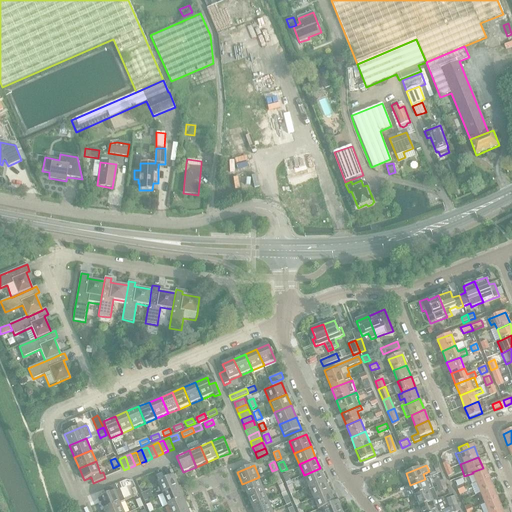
[(473,473),(477,483),(489,478),(485,467),(483,468),(473,472),(473,473)]
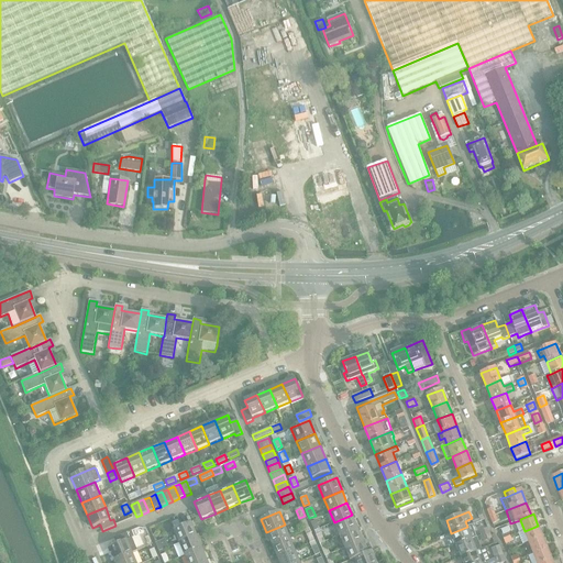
[(334,522),(339,536),(357,528),(352,515),(334,522)]
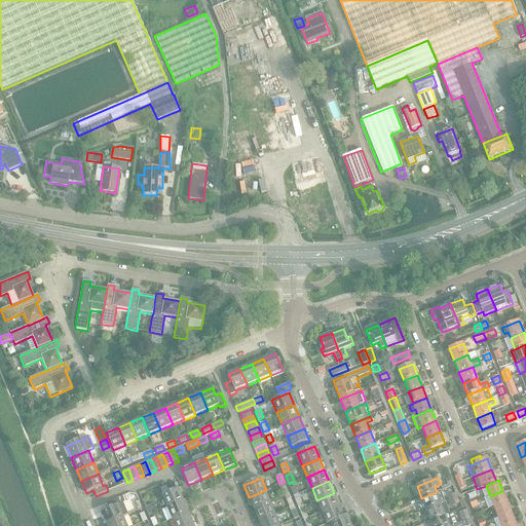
[(166,486),(160,489),(163,495),(170,492),(166,486)]
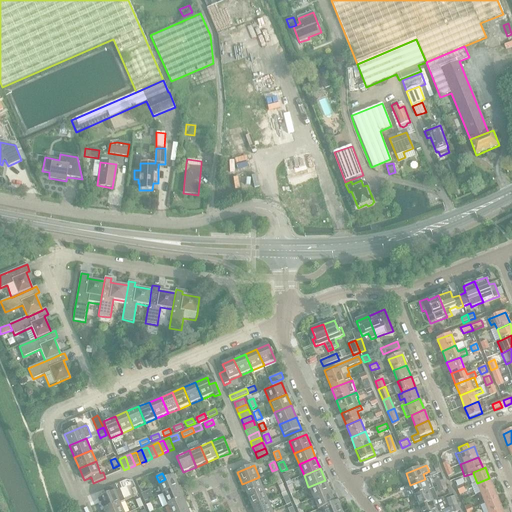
[(274,475),(277,483),(282,481),(278,473),(274,475)]
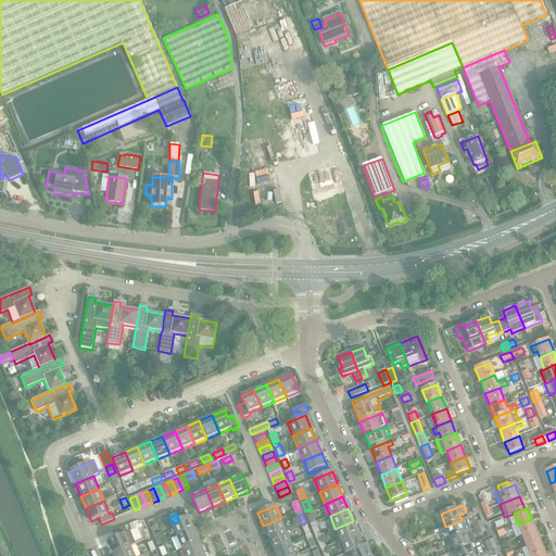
[(313,514),(307,516),(311,525),(316,522),(313,514)]
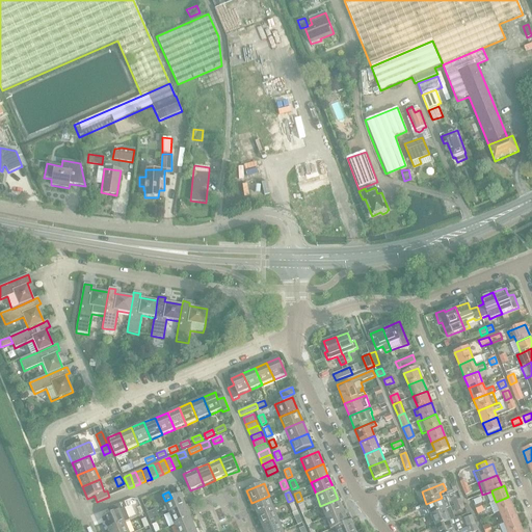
[(164,501),(169,513),(186,506),(181,494),(171,498),(165,501),(164,501)]
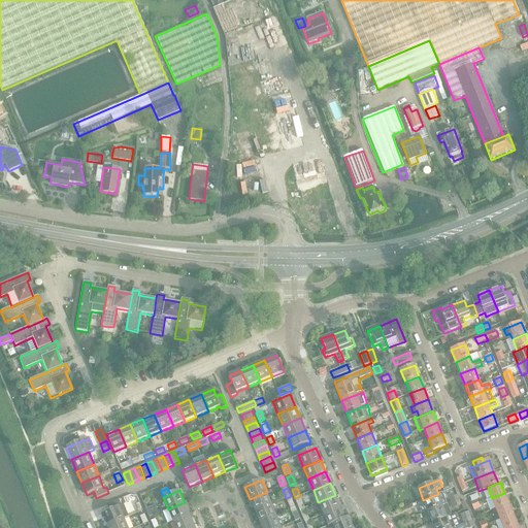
[(250,499),(255,510),(272,503),(267,492),(250,499)]
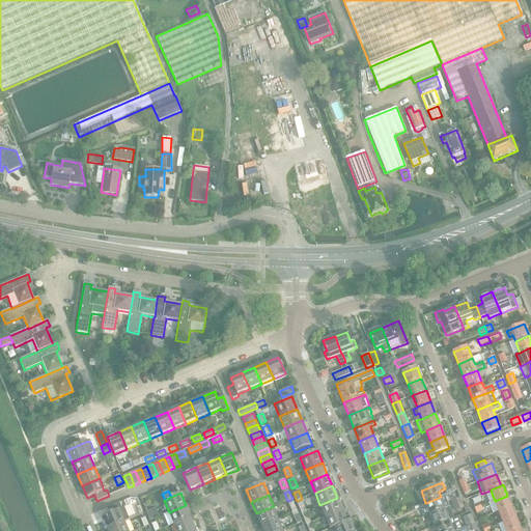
[(441,497),(425,503),(430,514),(445,508),(450,507),(445,495),(441,497)]
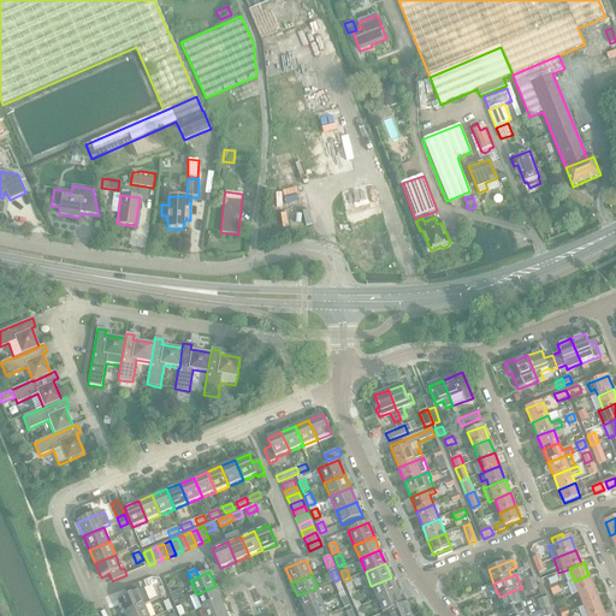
[(574,581),(579,593),(593,587),(588,575),(574,581)]
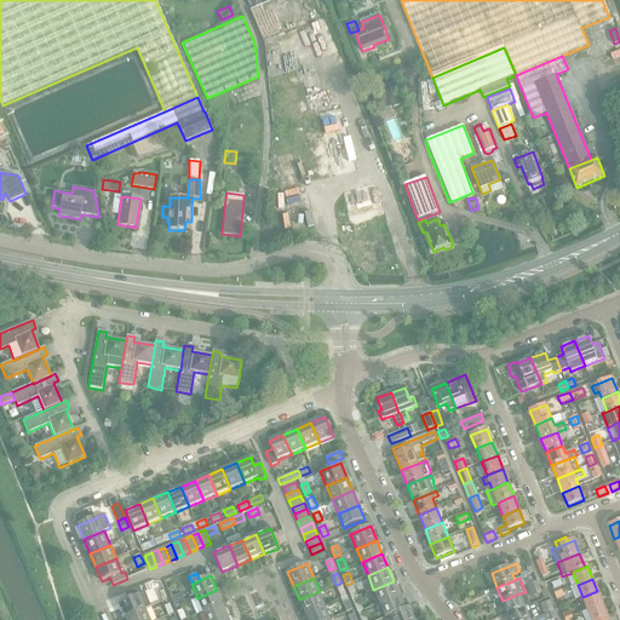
[(561,580),(552,583),(555,590),(556,589),(561,587),(560,586),(563,585),(561,580)]
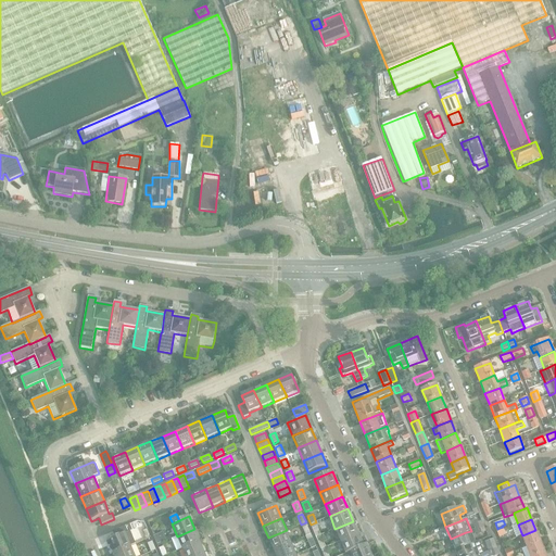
[(335,529),(340,541),(358,533),(353,521),(335,529)]
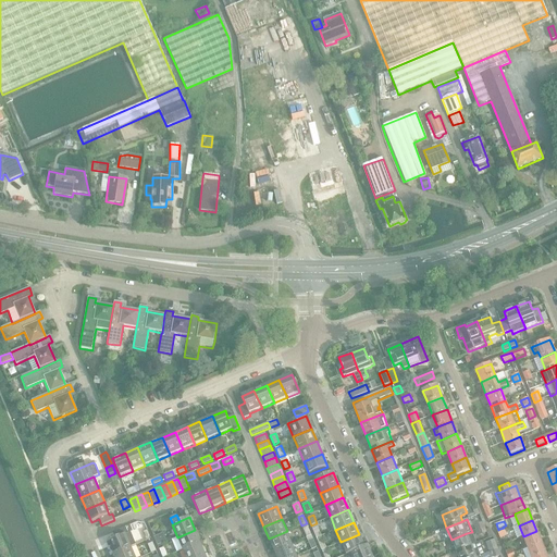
[(302,530),(307,537),(311,535),(308,527),(302,530)]
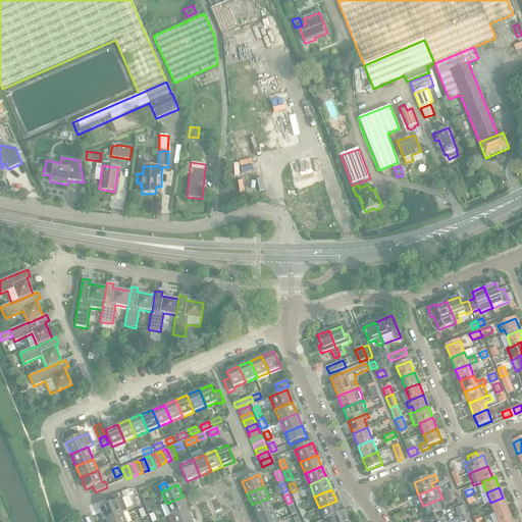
[(456,500),(453,493),(446,497),(449,503),(456,500)]
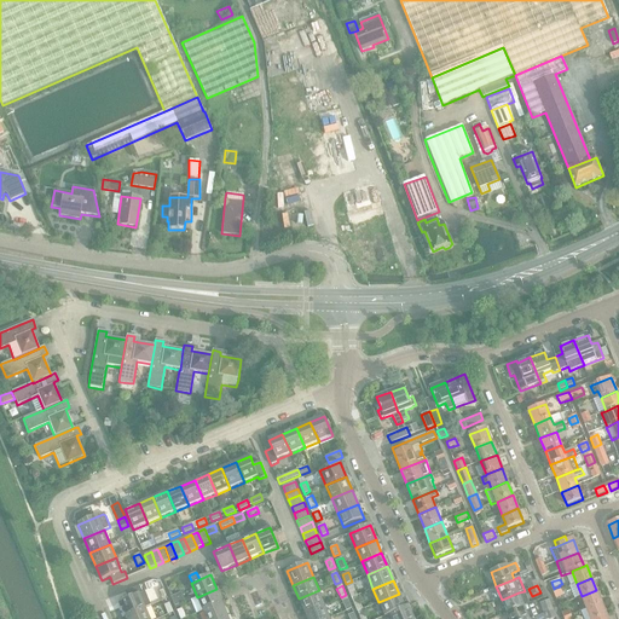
[(128,599),(120,602),(125,614),(126,617),(129,614),(146,608),(151,606),(145,591),(143,593),(140,586),(126,593),(128,599)]
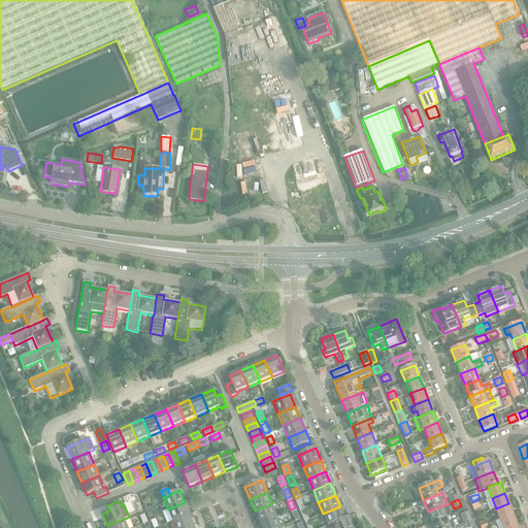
[(300,509),(305,507),(302,500),(297,502),(300,509)]
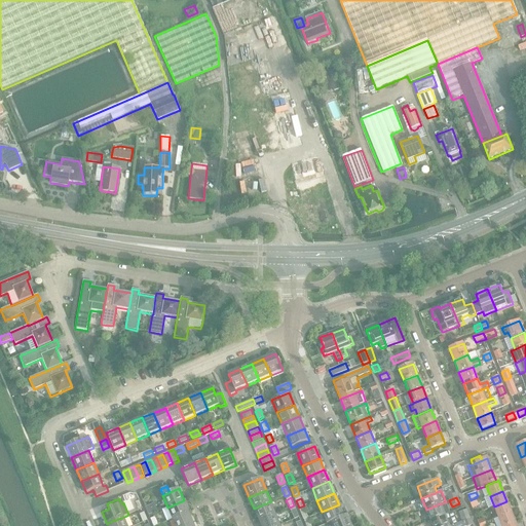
[(167,508),(173,520),(189,513),(184,500),(167,508)]
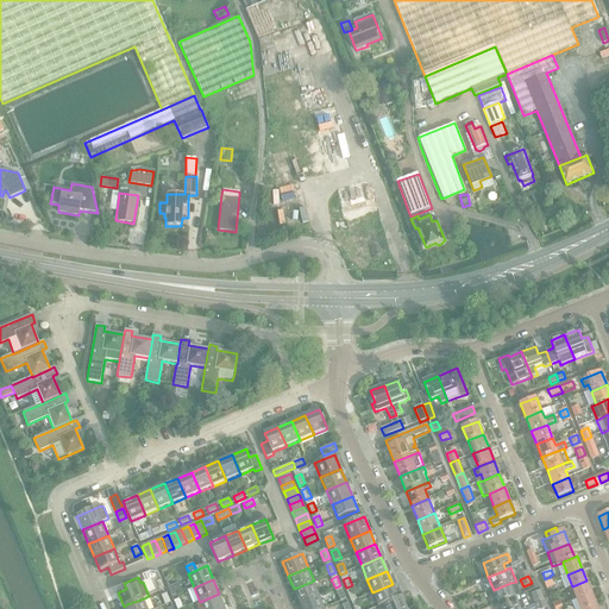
[(294,589),(300,603),(319,595),(314,581),(294,589)]
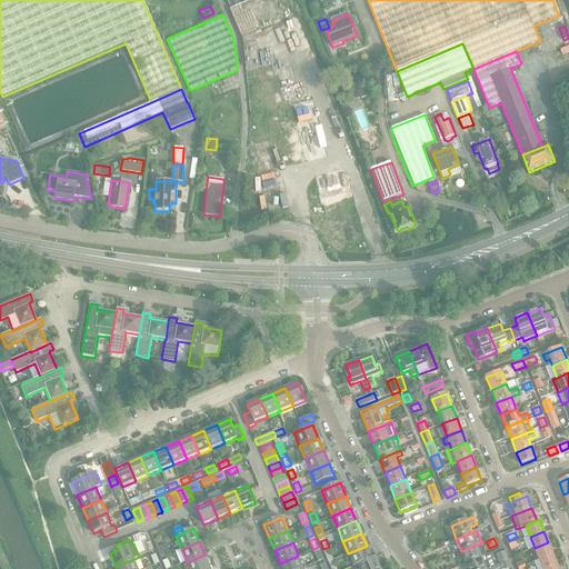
[(535,548),(539,560),(553,555),(548,542),(535,548)]
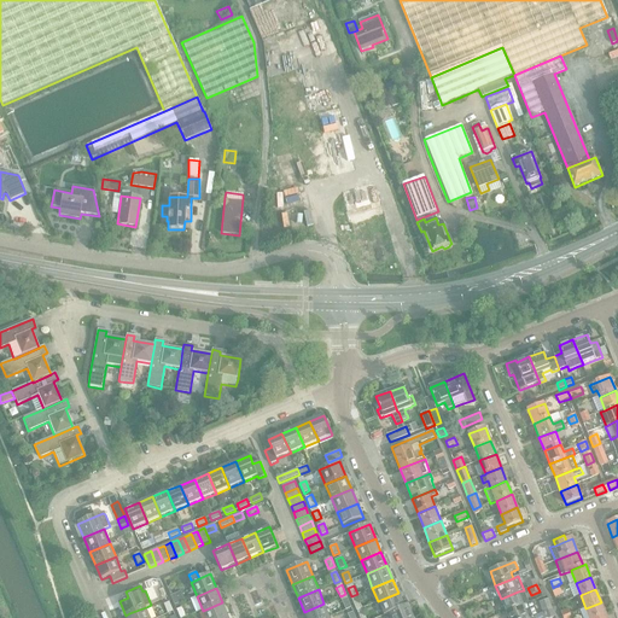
[(518,592),(501,599),(506,612),(524,606),(529,604),(524,590),(518,592)]
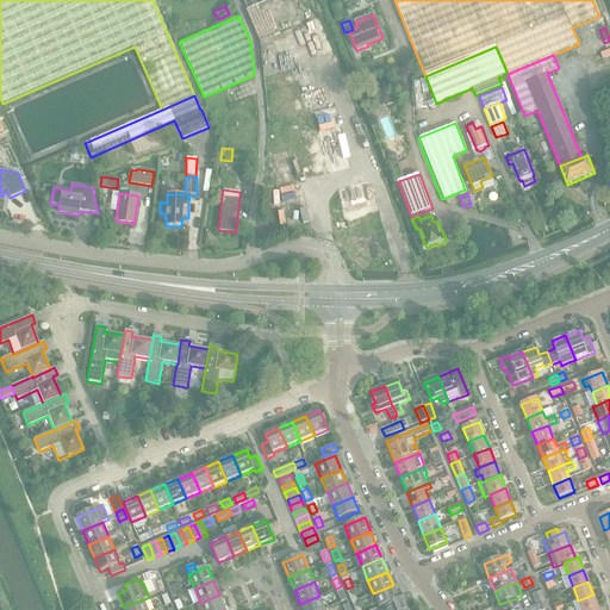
[(379,609),(384,607),(384,605),(399,599),(393,585),(373,593),(379,609)]
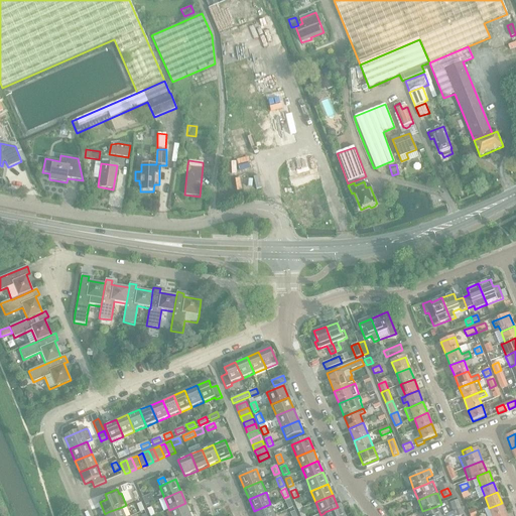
[(293,508),(290,500),(285,502),(288,510),(293,508)]
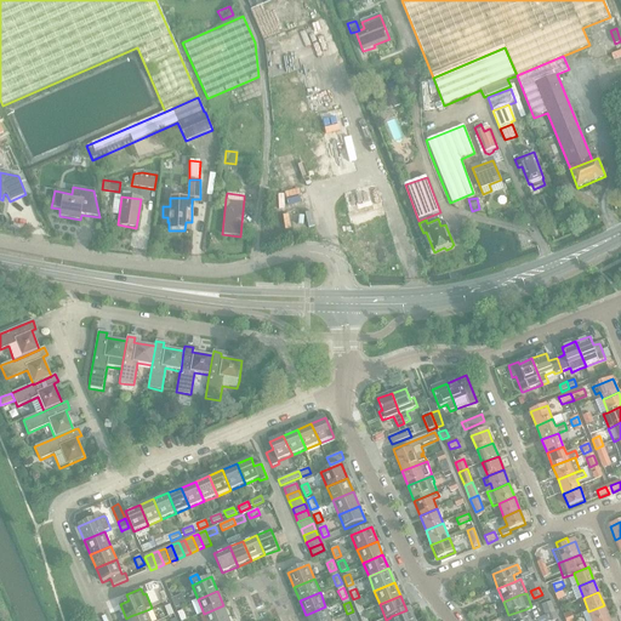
[(541,605),(546,616),(556,613),(551,602),(541,605)]
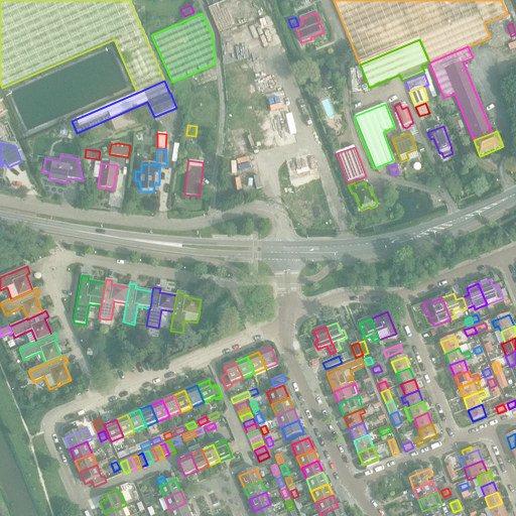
[(139,513),(145,511),(141,503),(136,505),(139,513)]
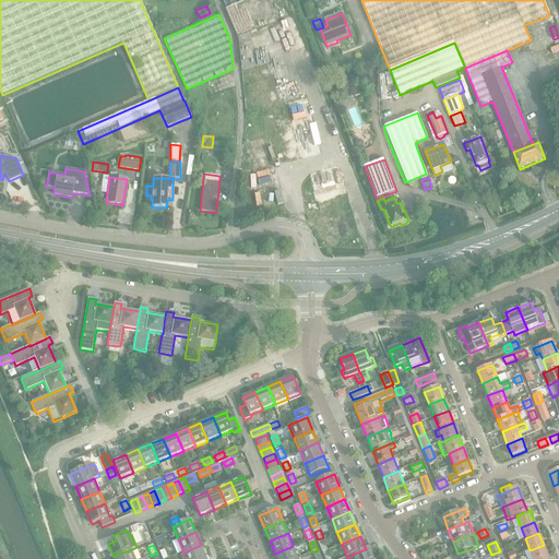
[(183,552),(186,558),(201,558),(206,557),(201,545),(183,552)]
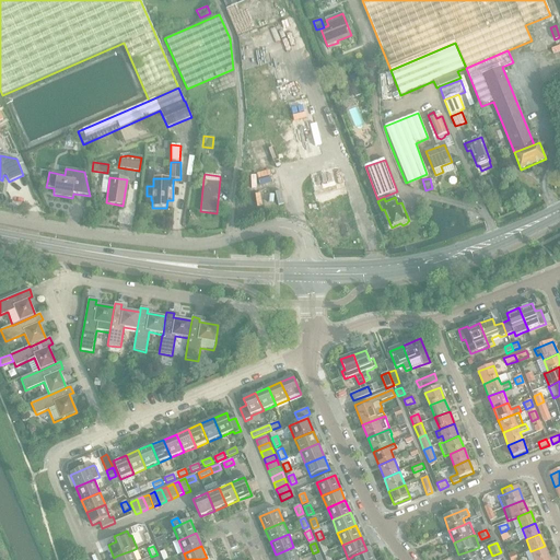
[(475,549),(458,555),(459,556),(461,559),(481,559),(487,558),(488,558),(482,546),(479,547),(475,549)]
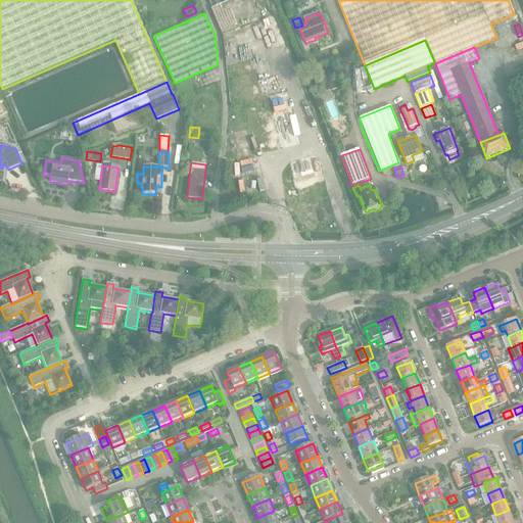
[(491,517),(493,522),(506,522),(513,520),(509,510),(495,515),(491,517)]
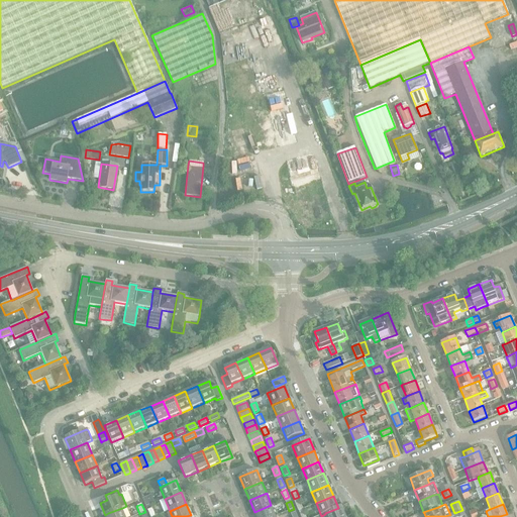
[(254,512),(256,516),(274,516),(276,516),(271,505),(254,512)]
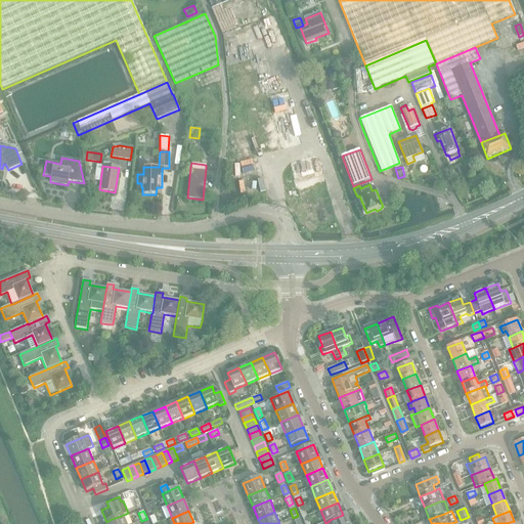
[(351,523),(347,513),(343,515),(330,520),(330,521),(331,523),(351,523)]
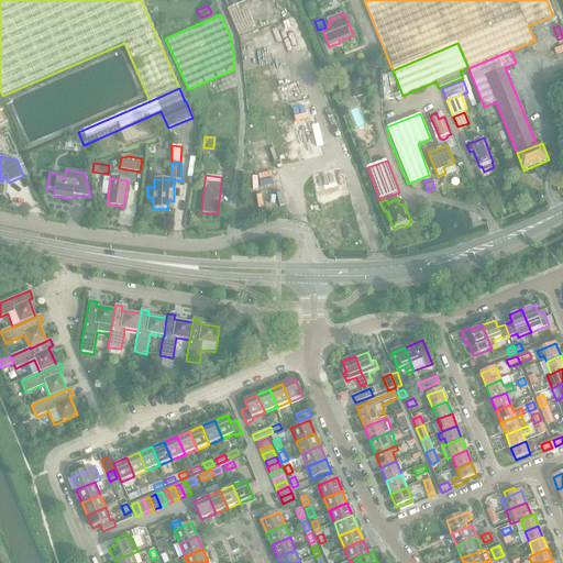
[(118,559),(114,561),(114,562),(136,562),(135,559),(133,553),(118,559)]
